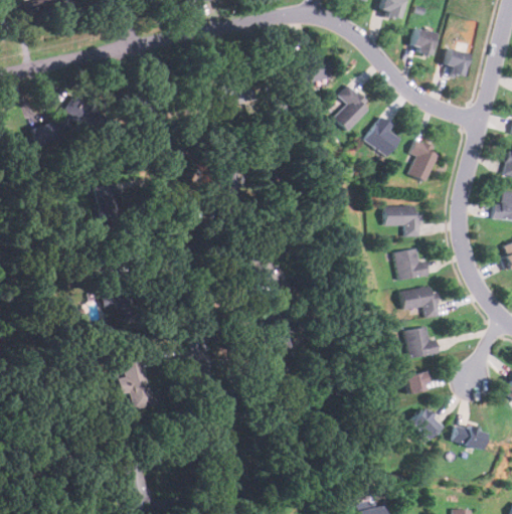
[(63,14),(60,0),(38,0),(23,3),(26,21),(63,14)]
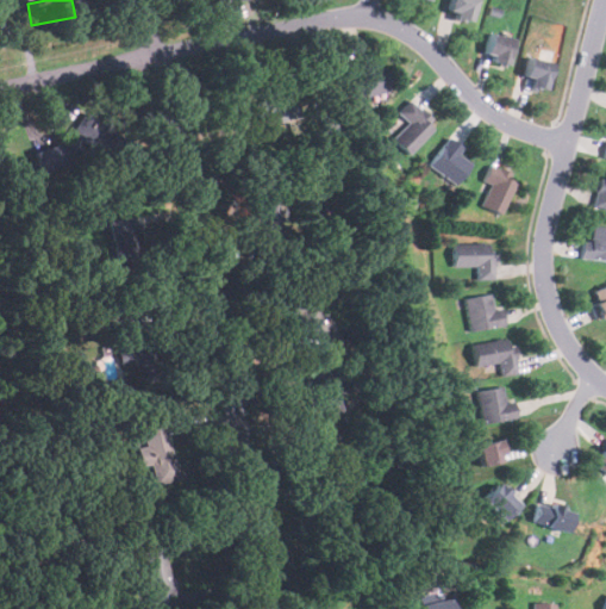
[(473,20),(478,0),(453,0),(449,13),(473,20)]
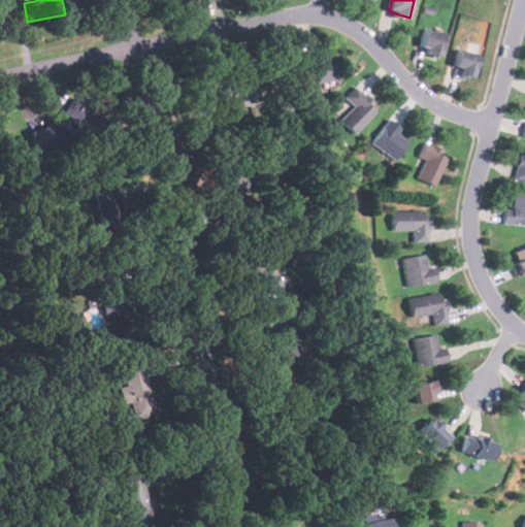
[(443,55),(446,32),(425,28),(422,51),(443,55)]
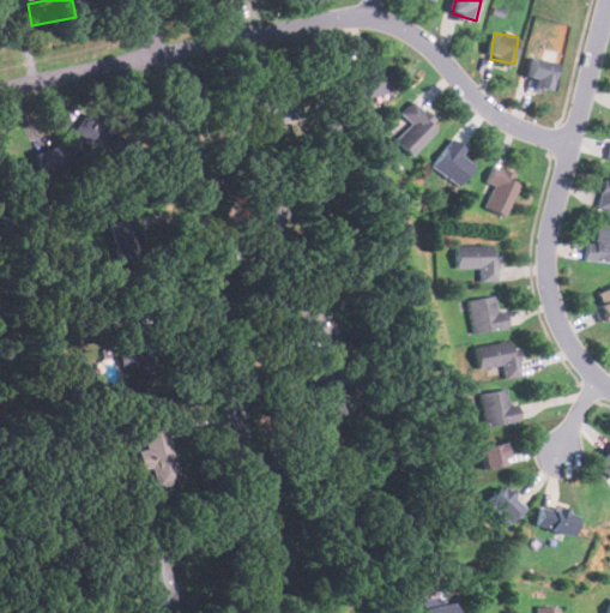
[(531,85),(551,90),(559,62),(537,58),(531,85)]
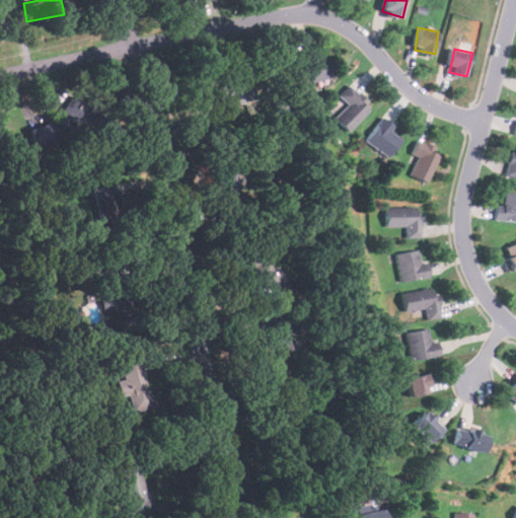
[(329,56),(314,59),(313,53),(299,55),(304,83),(334,78),(329,56)]
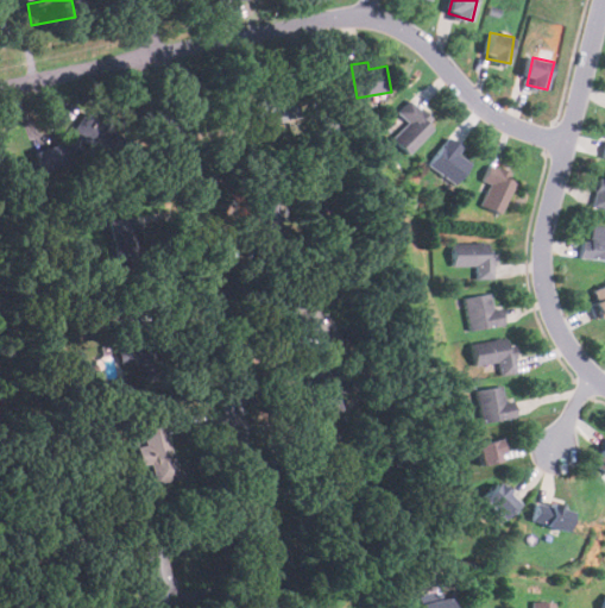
[(279,89),(282,99),(257,102),(260,125),(301,119),(296,87),(279,89)]
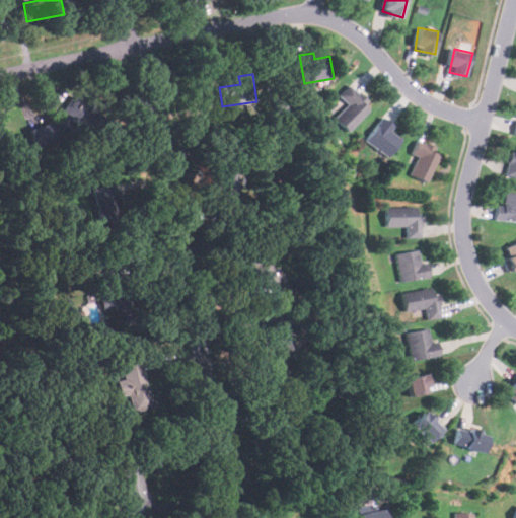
[(341,96),(350,104),(337,119),(351,132),(373,106),(351,85),(341,96)]
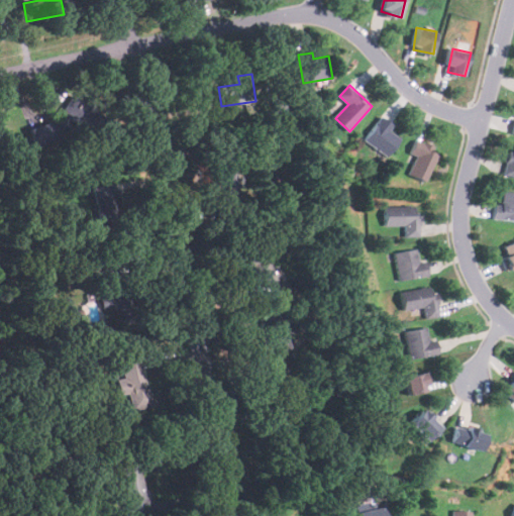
[(92,102),(66,102),(66,125),(93,124),(92,102)]
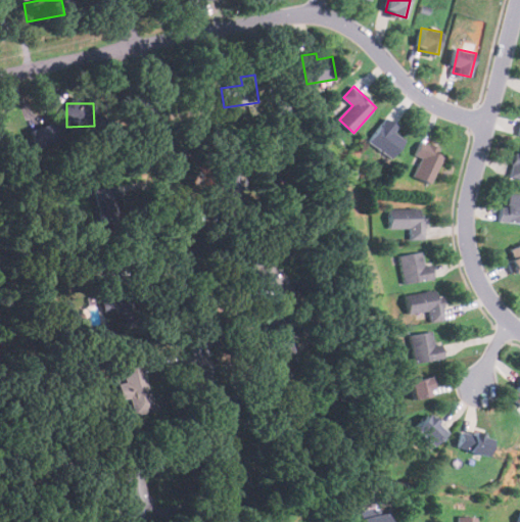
[(399,128),(387,119),(370,141),(392,158),(407,141),(395,133),(399,128)]
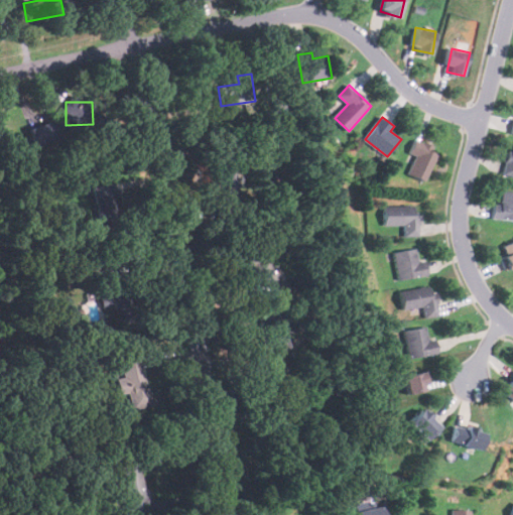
[(47,142),(55,131),(46,123),(37,134),(47,142)]
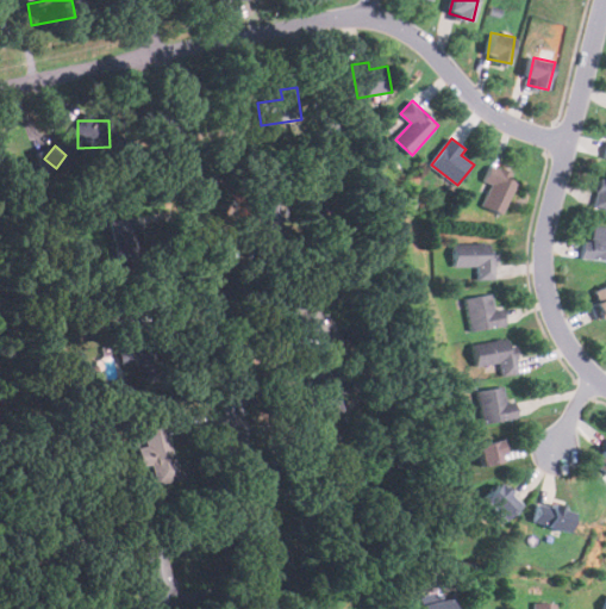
[(506,215),(520,175),(492,165),(486,182),(492,185),(483,206),(506,215)]
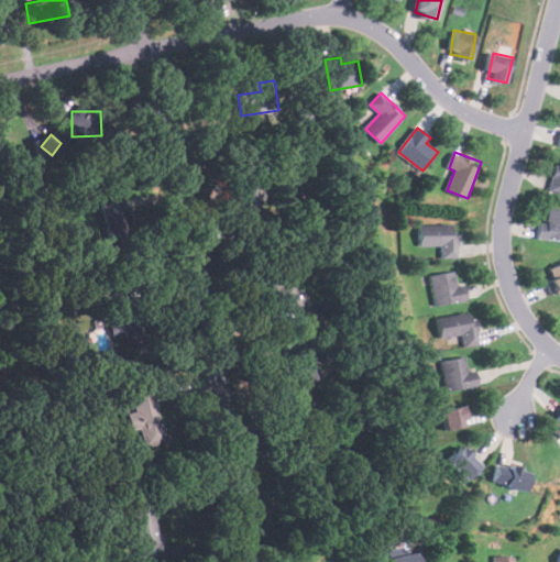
[(559,157),(550,190),(559,193),(559,157)]
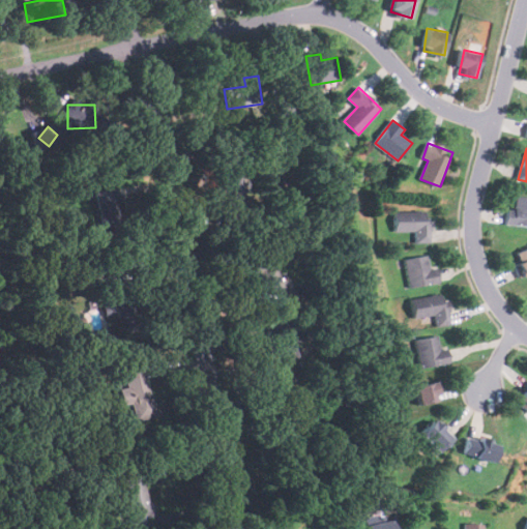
[(241,171),(222,175),(227,198),(246,194),(241,171)]
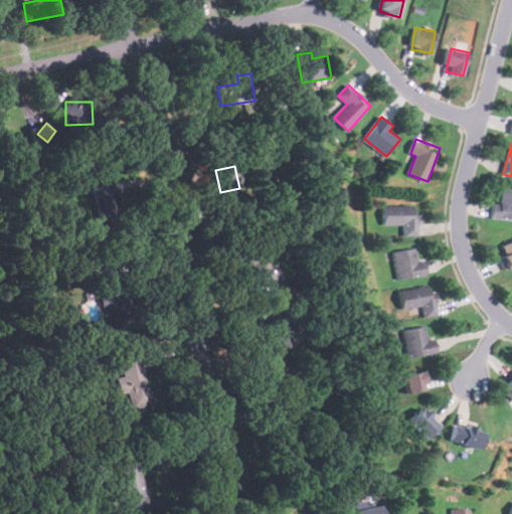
[(92,188),(104,225),(124,219),(112,182),(92,188)]
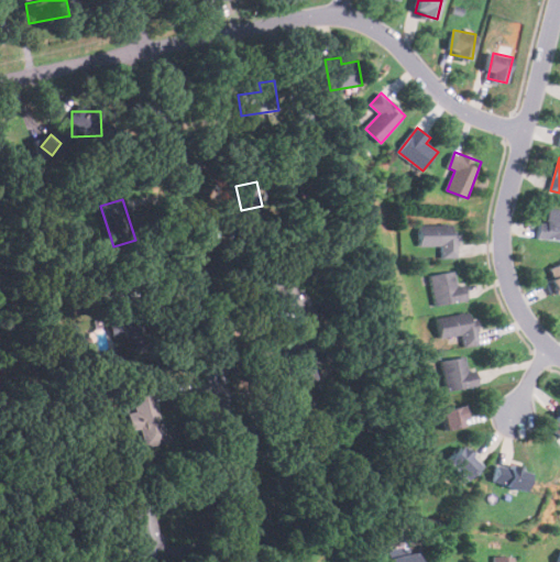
[(540,222),(538,238),(559,240),(559,209),(550,208),(548,223),(540,222)]
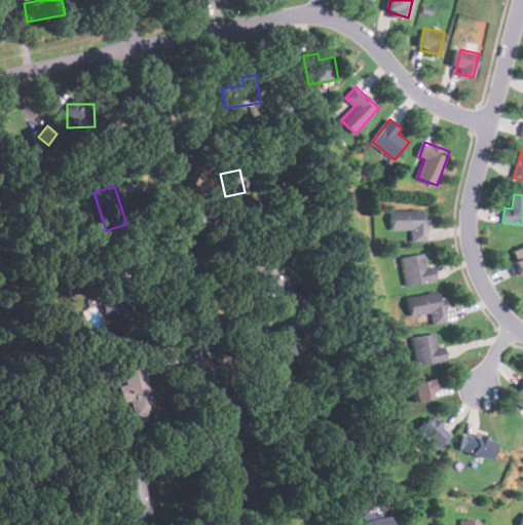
[(428,240),(428,211),(393,211),(393,229),(414,229),(414,240),(428,240)]
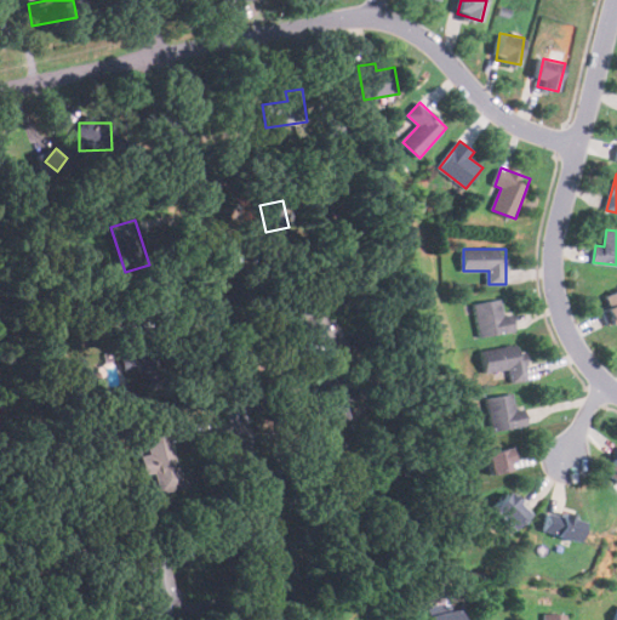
[(297,296),(308,347),(333,341),(337,358),(366,352),(361,331),(343,336),(340,320),(329,323),(321,291),(297,296)]
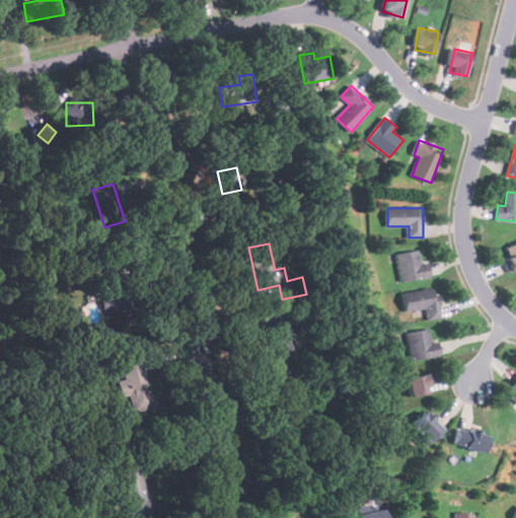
[(510,257),(506,260),(509,271),(515,268),(515,243),(507,247),(510,257)]
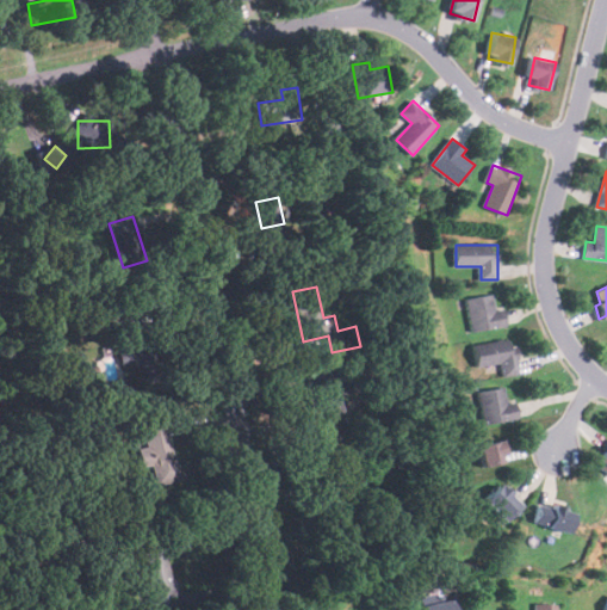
[(495,309),(494,295),(469,299),(474,332),(508,327),(506,308),(495,309)]
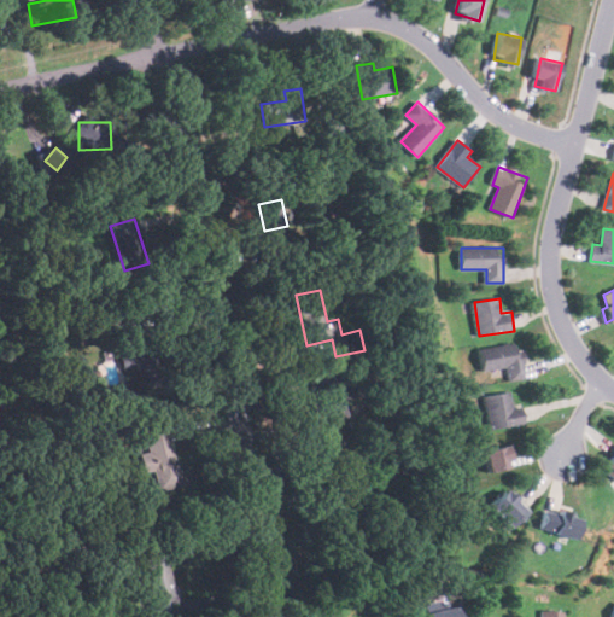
[(161,388),(158,332),(136,332),(139,389),(161,388)]
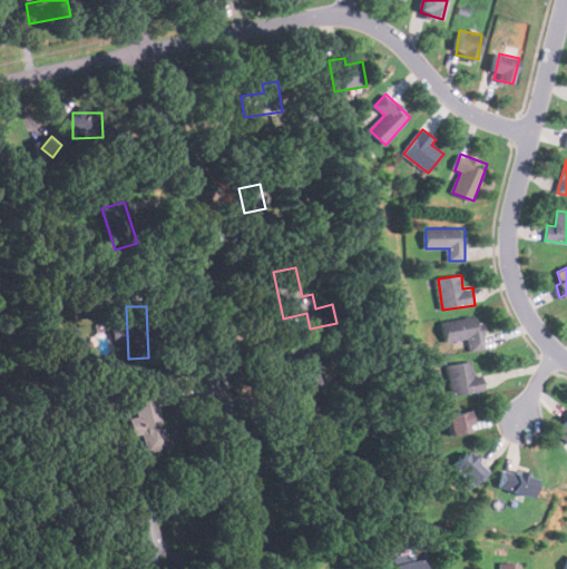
[(469,339),(471,351),(487,349),(481,315),(443,322),(447,342),(469,339)]
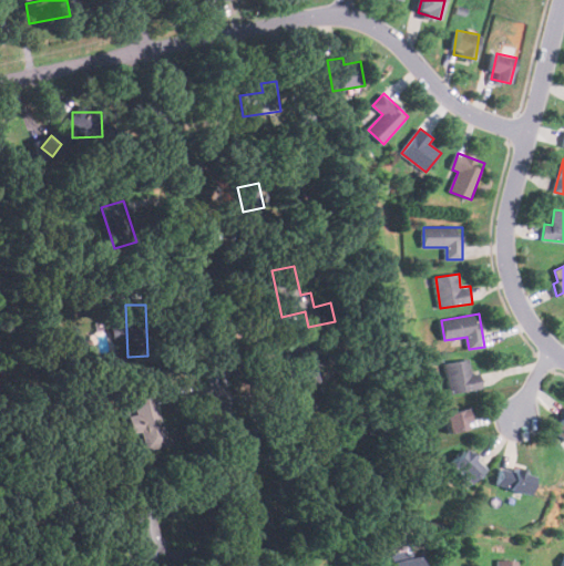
[(118,357),(112,330),(93,335),(100,361),(118,357)]
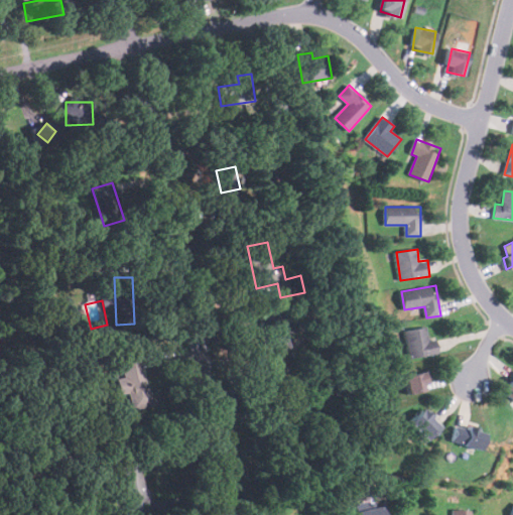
[(437,339),(428,340),(427,328),(406,331),(409,358),(439,354),(437,339)]
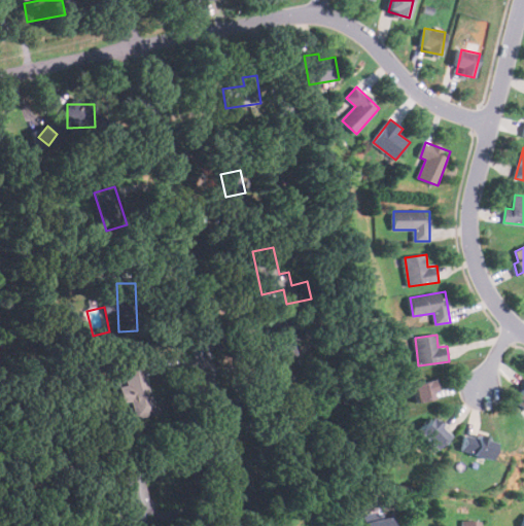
[(124,367),(128,387),(120,388),(123,402),(132,401),(135,419),(155,415),(145,363),(124,367)]
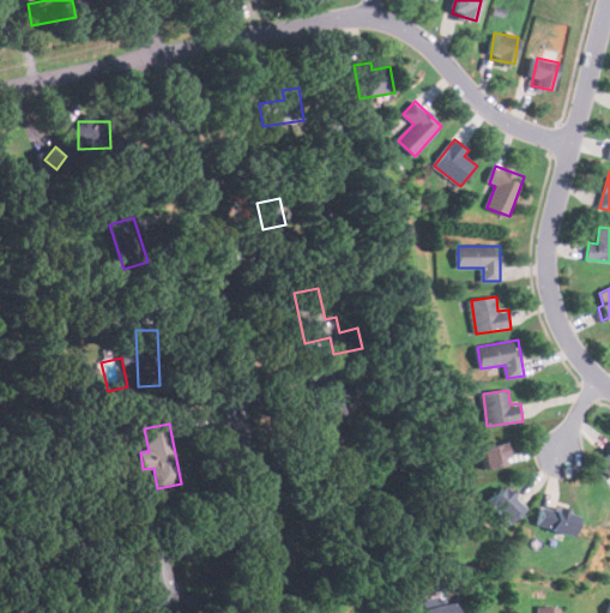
[(511,463),(507,443),(482,448),(485,468),(511,463)]
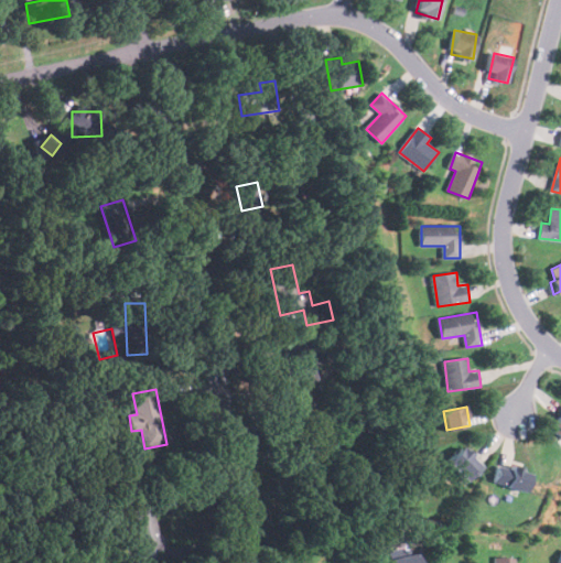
[(468,482),(485,465),(464,445),(448,463),(468,482)]
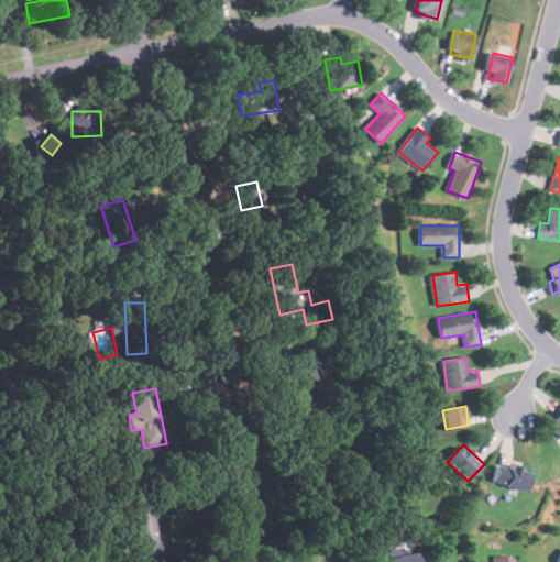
[(493,480),(526,492),(534,472),(501,460),(493,480)]
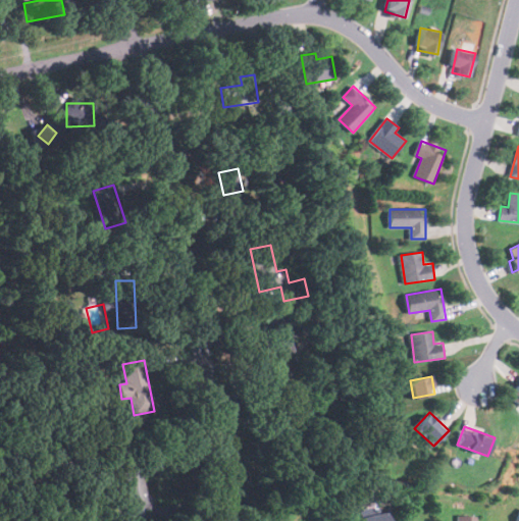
[(142,468),(119,472),(125,515),(149,512),(142,468)]
